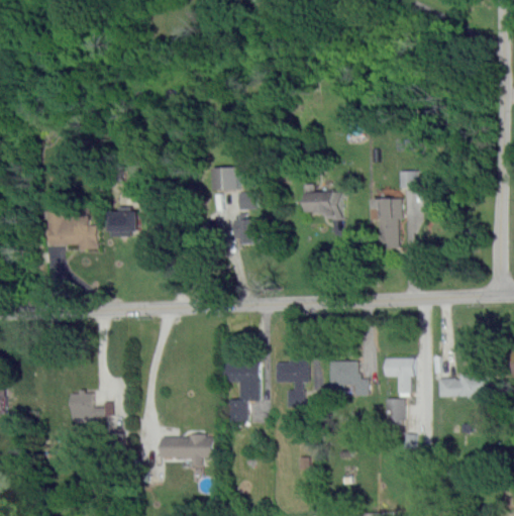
[(237,167),(213,168),(214,191),(238,190),(237,167)]
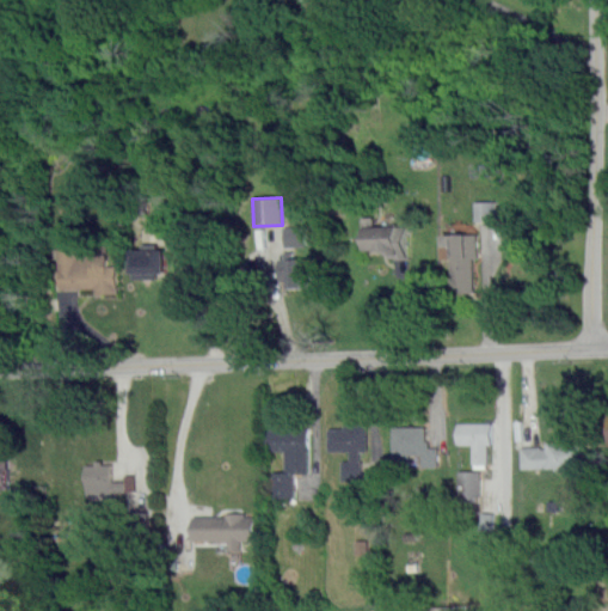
[(493,202),(473,203),(473,224),(493,222),(493,202)]
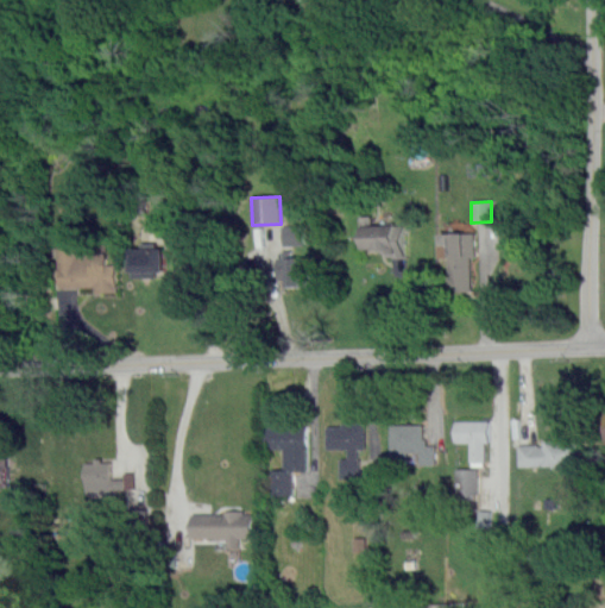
[(385,259),(385,254),(378,255),(378,251),(359,252),(357,214),(371,213),(372,229),(402,226),(404,258),(385,259)]
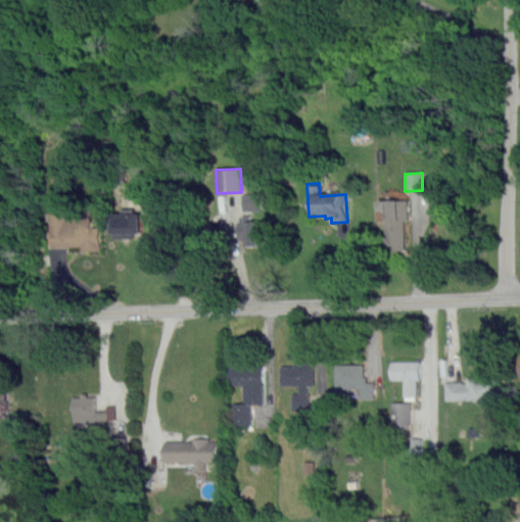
[(260,194),(241,195),(241,211),(260,210),(260,194)]
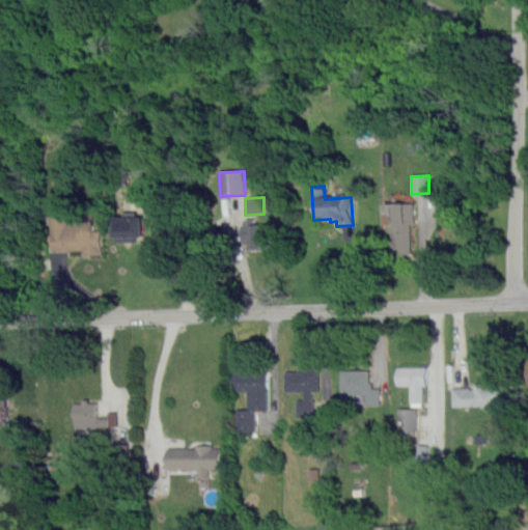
[(386,224),(386,204),(412,204),(412,224),(410,224),(410,255),(391,255),(391,224),(386,224)]
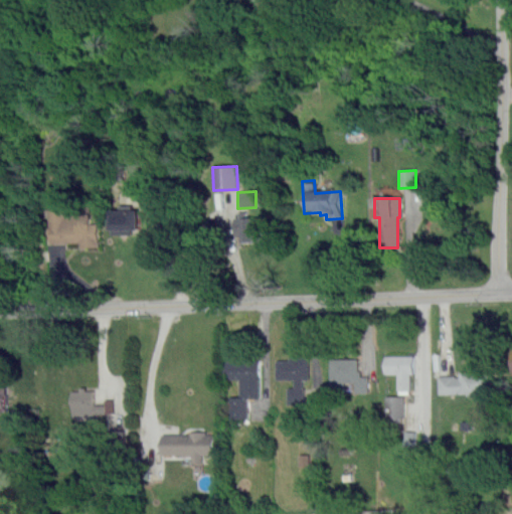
[(130,235),(111,235),(111,210),(120,210),(120,205),(131,205),(131,211),(138,211),(138,230),(130,230),(130,235)]
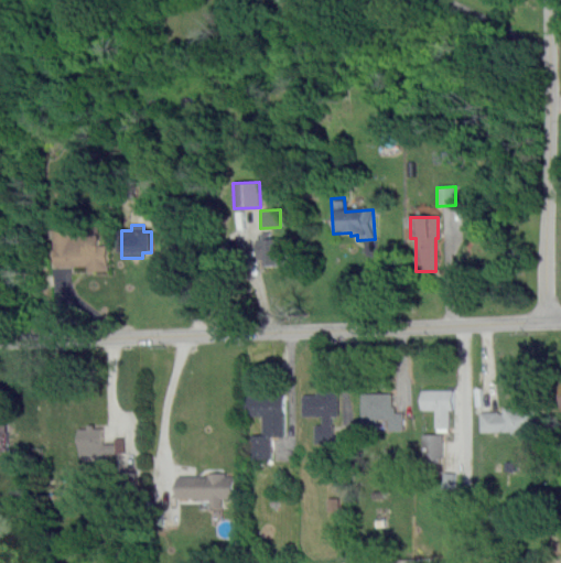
[(87,272),(86,267),(55,268),(53,230),(72,230),(73,237),(97,236),(97,247),(106,247),(107,272),(87,272)]
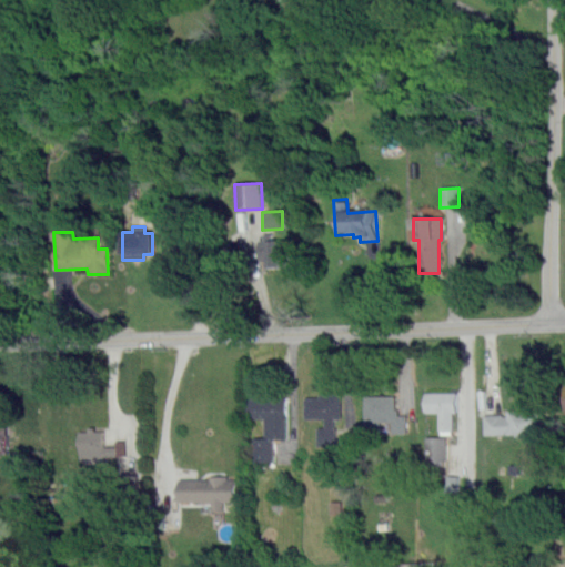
[(283,267),(264,267),(264,261),(259,261),(259,241),(262,241),(262,234),(269,234),(269,240),(289,241),(289,261),(283,261),(283,267)]
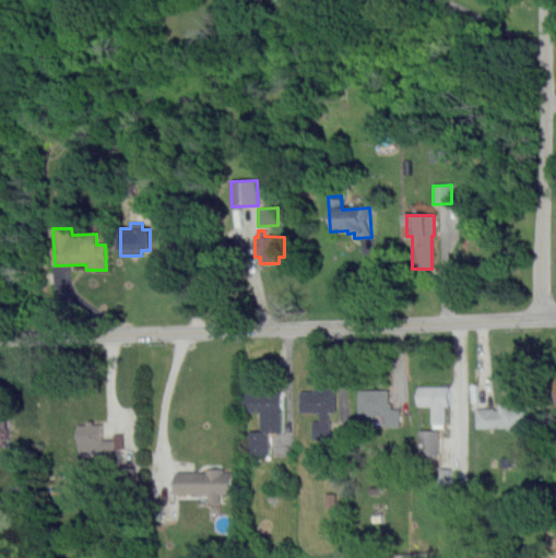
[(444,424),(430,424),(430,407),(417,407),(417,387),(448,387),(448,406),(444,406),(444,424)]
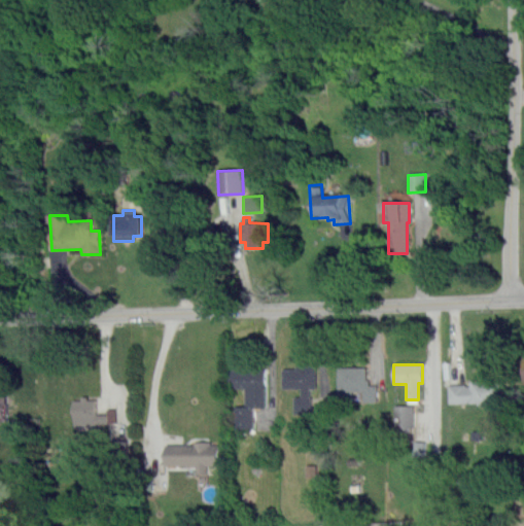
[(292,415),(292,397),(300,397),(300,389),(281,389),(281,371),(293,371),(293,367),(314,366),(314,389),(308,389),(308,397),(309,398),(310,414),(292,415)]
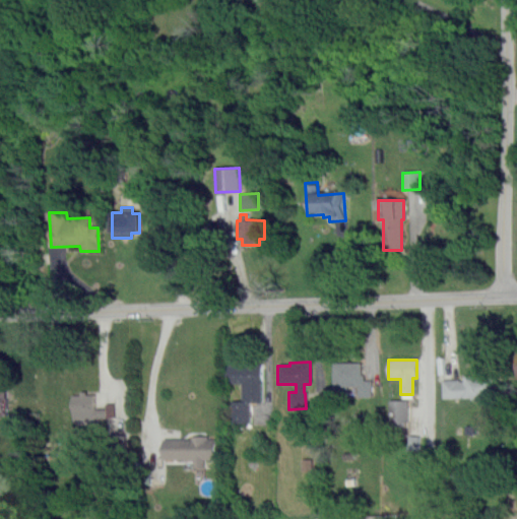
[(225,383),(225,365),(247,365),(247,363),(260,363),(260,403),(248,403),(247,425),(231,424),(231,402),(241,402),(241,383),(225,383)]
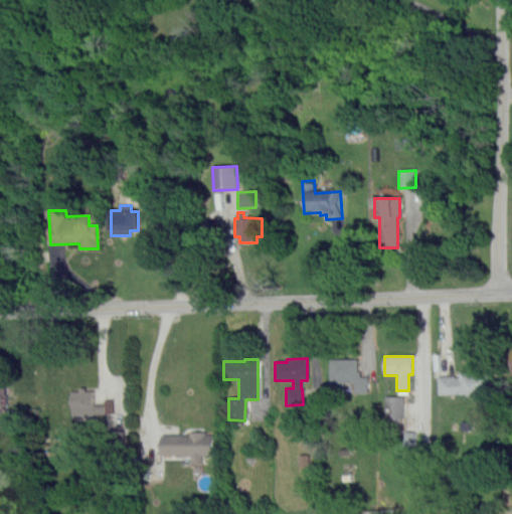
[(354,393),(354,382),(343,383),(343,393),(329,393),(328,360),(356,359),(356,372),(358,372),(358,377),(365,376),(365,393),(354,393)]
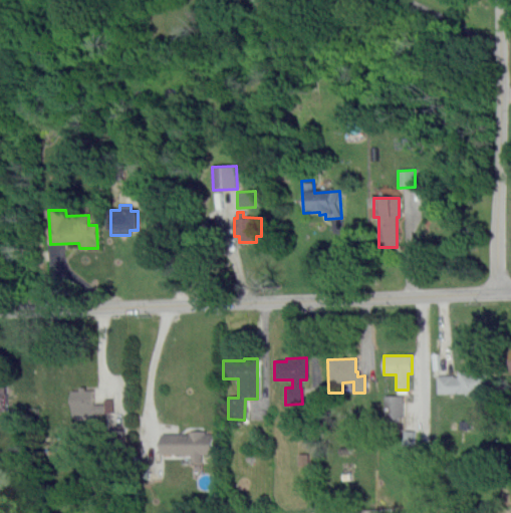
[(436,395),(436,376),(452,375),(452,377),(458,376),(457,371),(489,370),(490,393),(436,395)]
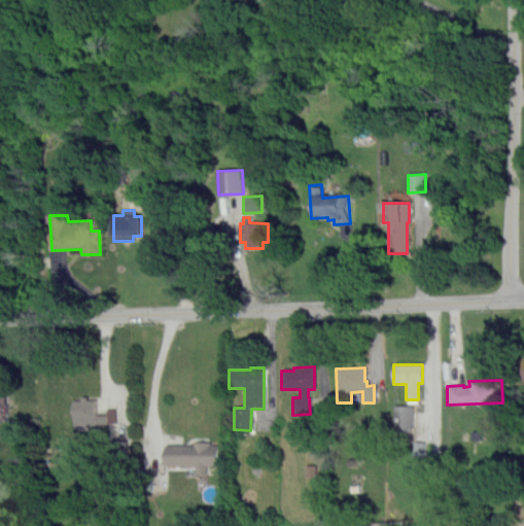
[(94,401),(94,416),(105,416),(105,410),(113,410),(113,424),(96,424),(96,429),(73,429),(73,401),(94,401)]
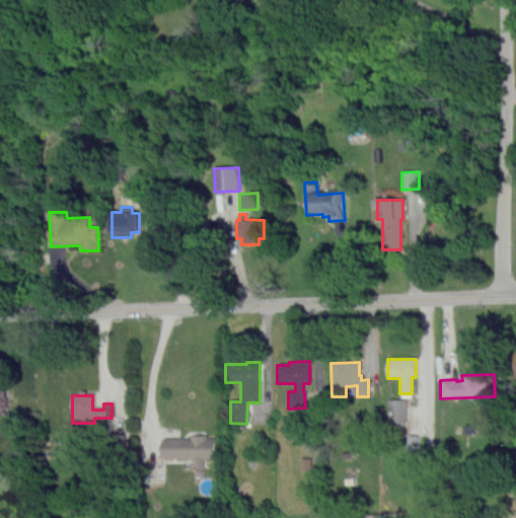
[(404,427),(404,400),(387,399),(386,427),(404,427)]
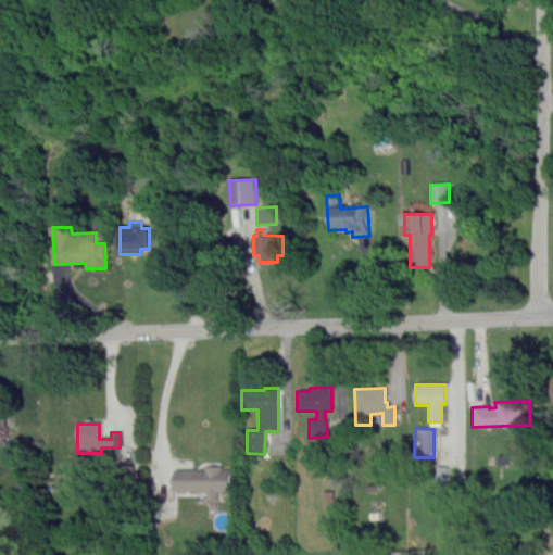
[(222,470),(230,470),(230,492),(218,492),(218,501),(206,501),(206,493),(174,493),(174,470),(203,469),(203,467),(222,467),(222,470)]
